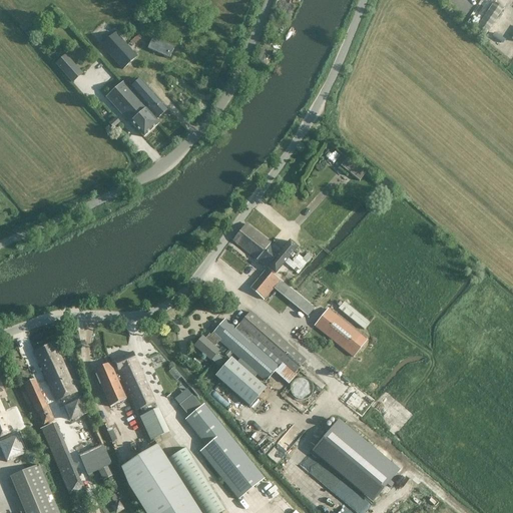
[(478,25),(492,0),(482,0),(471,21),(478,25)]
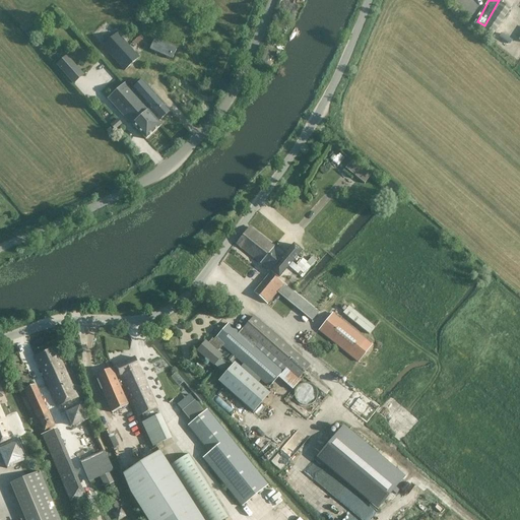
[(502,2),(484,26),(494,33),(512,9),(502,2)]
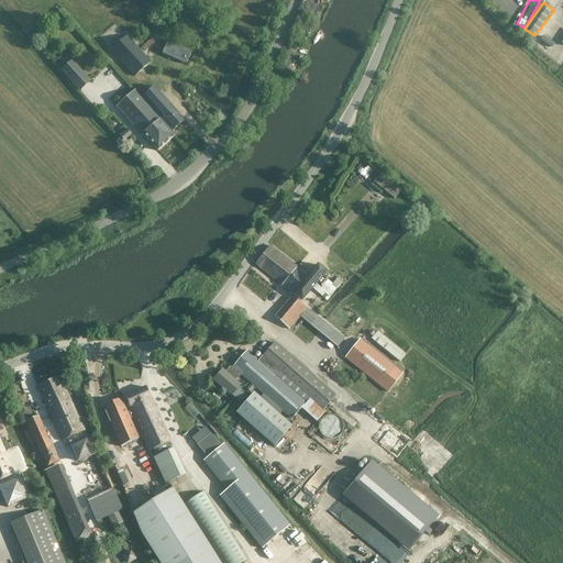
[(135,77),(151,63),(127,36),(111,51),(135,77)]
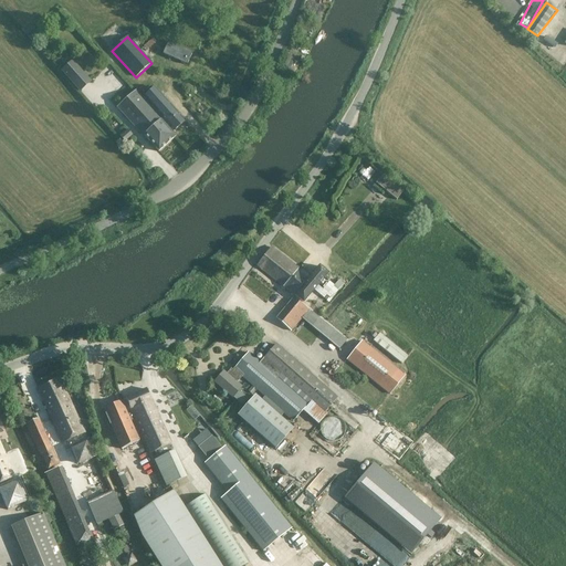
[(169,44),(165,54),(185,64),(189,54),(169,44)]
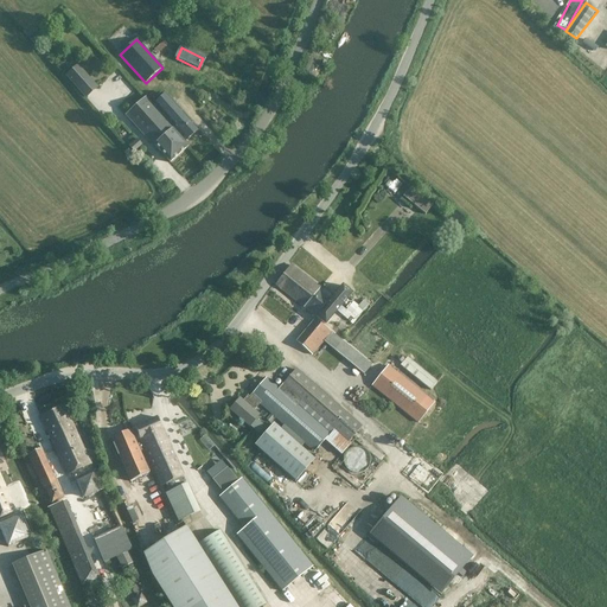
[(98,89),(77,66),(65,77),(85,100),(98,89)]
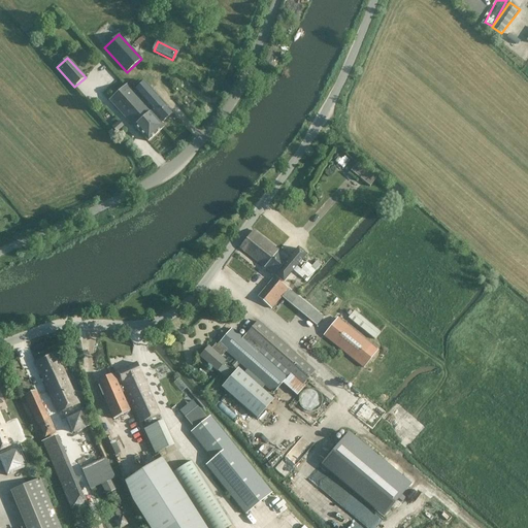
[(158,121),(160,119),(162,122),(172,111),(144,81),(134,91),(151,109),(150,110),(149,111),(158,121)]
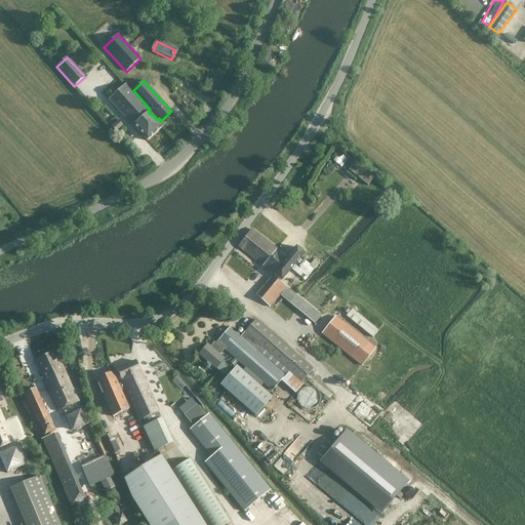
[(149,110),(126,84),(109,101),(133,127),(134,126),(148,140),(163,126),(157,120),(148,111),(149,110)]
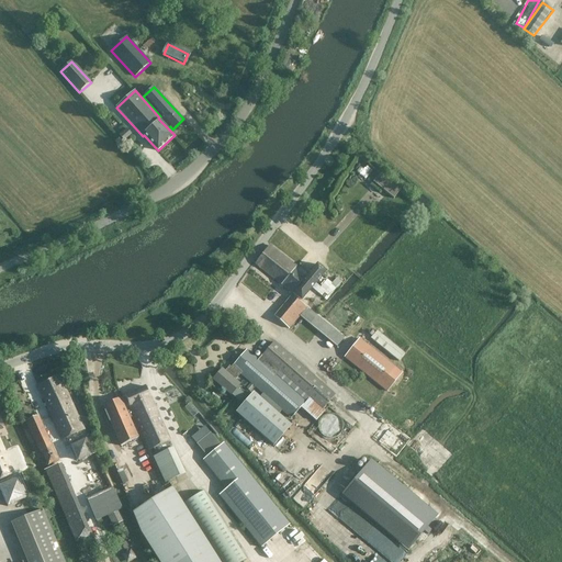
[(124,142),(132,135),(127,130),(119,136),(124,142)]
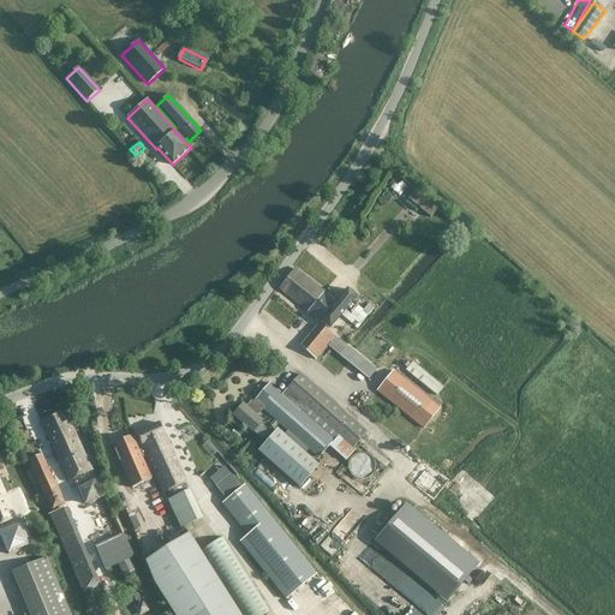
[(410,197),(431,215),(437,208),(415,190),(410,197)]
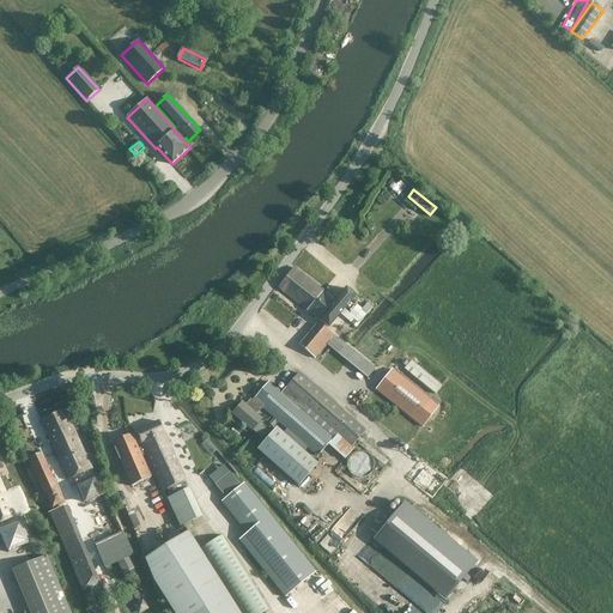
[(295,267),(278,289),(296,302),(329,328),(341,314),(334,309),(332,310),(329,309),(328,311),(323,307),(321,304),(321,305),(319,303),(327,292),(295,267)]
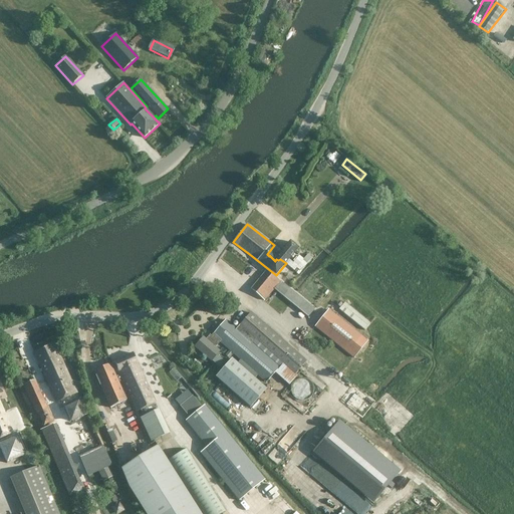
[(280,259),(286,263),(298,249),(290,242),(282,252),(274,245),(267,254),(269,256),(269,255),(271,257),(275,261),(276,259),(278,260),(280,259)]
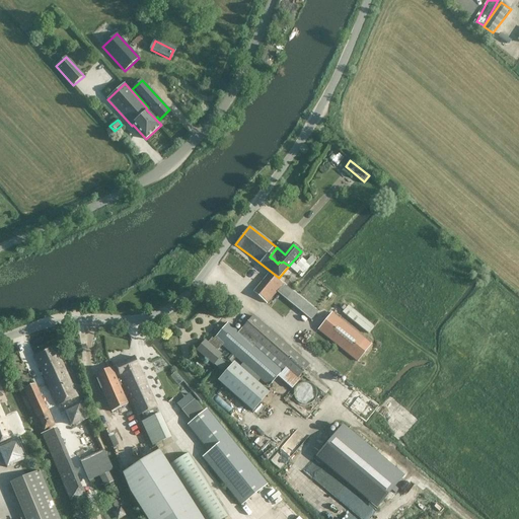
[(267,304),(284,284),(270,274),(253,292),(267,304)]
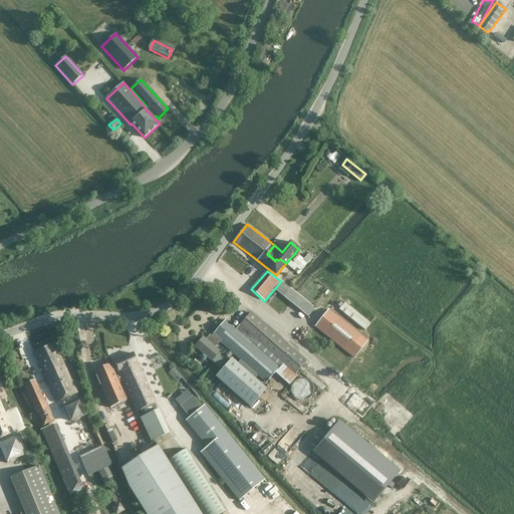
[(345,301),(339,308),(365,330),(371,323),(345,301)]
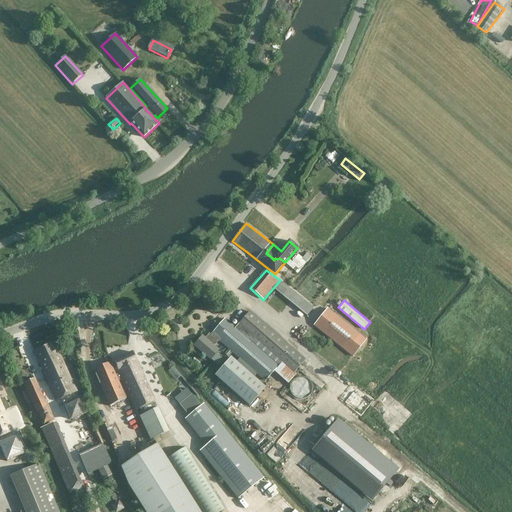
[(353,357),(366,340),(327,308),(314,325),(353,357)]
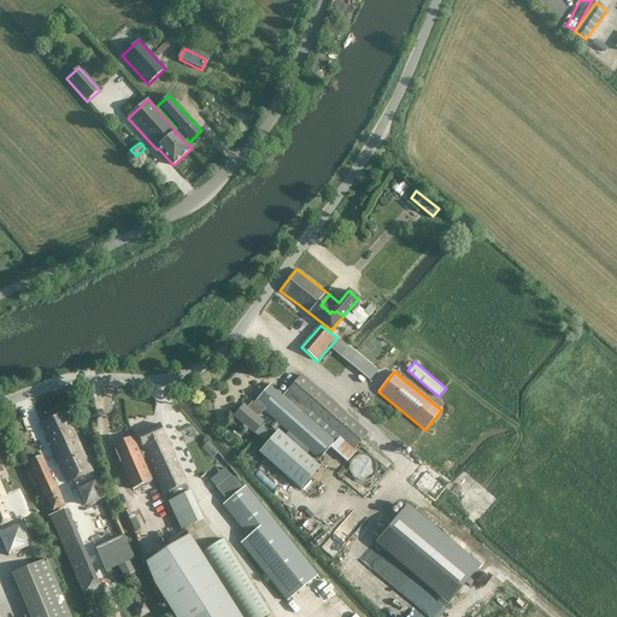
[(319,459),(324,453),(336,441),(327,433),(329,429),(354,451),(368,435),(300,376),(283,395),(270,385),(253,404),(252,401),(246,409),(244,405),(234,417),(262,441),(269,434),(260,425),(263,423),(258,418),(265,411),(319,459)]
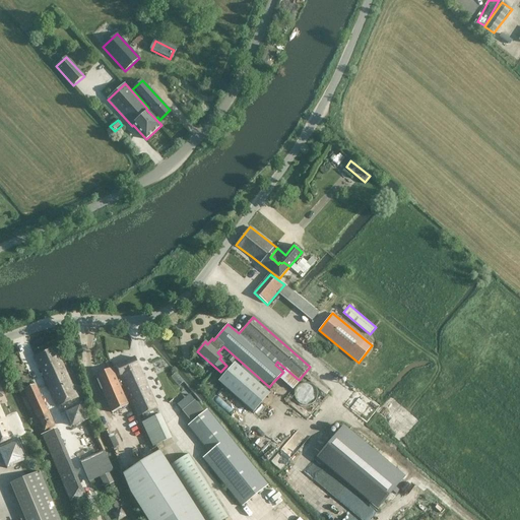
[(80,398),(72,382),(55,348),(35,358),(57,408),(80,398)]
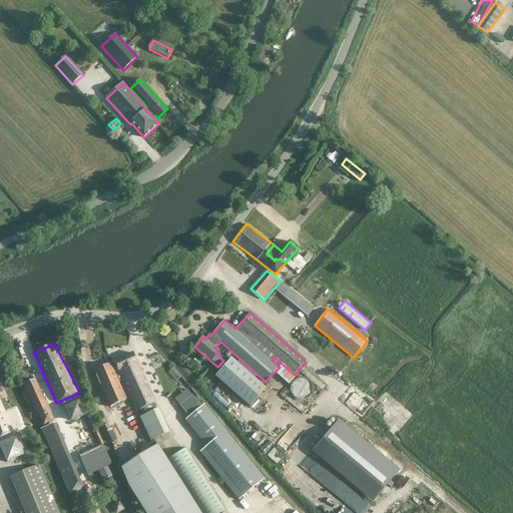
[(153,411),(149,405),(153,403),(132,353),(119,358),(119,359),(114,362),(112,363),(118,377),(120,382),(123,381),(137,411),(140,409),(144,416),(141,418),(152,440),(168,432),(156,410),(153,411)]
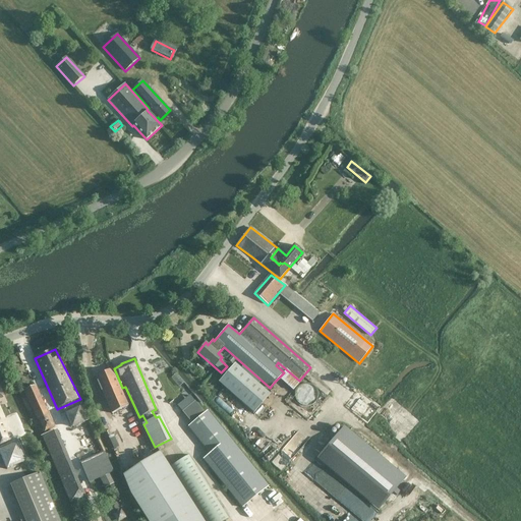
[(271,395),(257,383),(236,364),(219,383),(253,412),(271,395)]
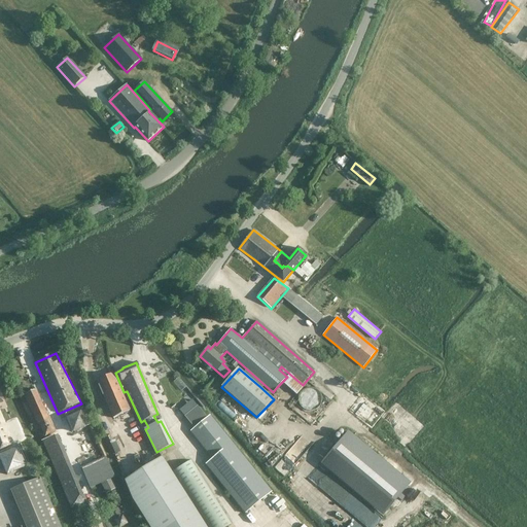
[(121,387),(115,373),(96,381),(113,419),(130,411),(121,392),(124,392),(121,387)]
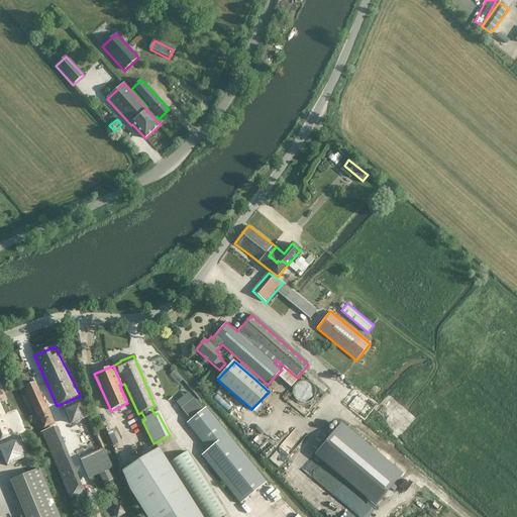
[(44,429),(55,424),(35,383),(23,388),(37,417),(39,416),(44,429)]
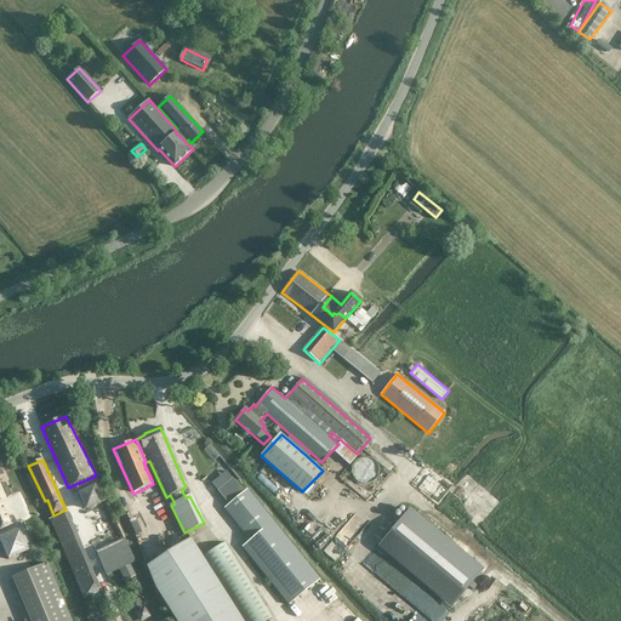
[(429,466),(417,483),(440,500),(453,482),(429,466)]
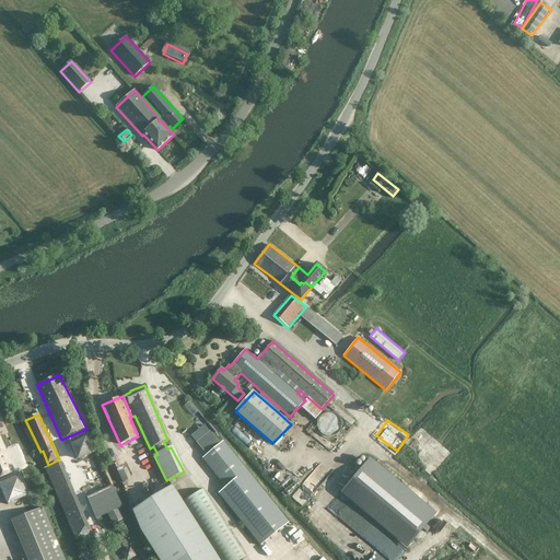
[(80,459),(97,451),(89,431),(72,440),(73,444),(72,444),(80,459)]
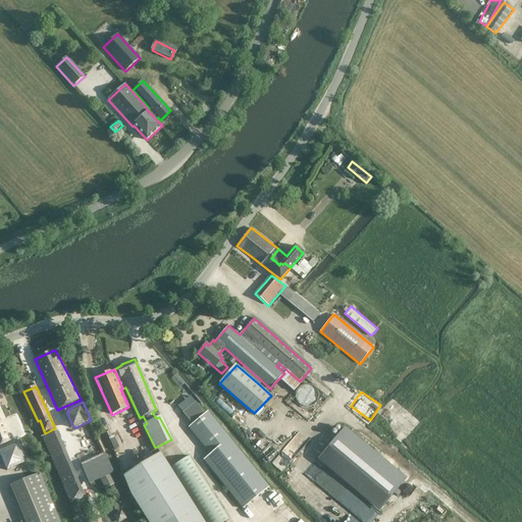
[(0,446),(14,439),(0,405),(0,446)]
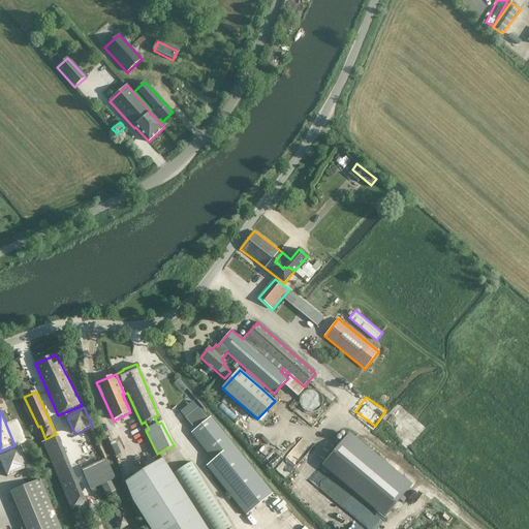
[(246,516),(272,494),(211,418),(191,434),(213,461),(207,466),(246,516)]
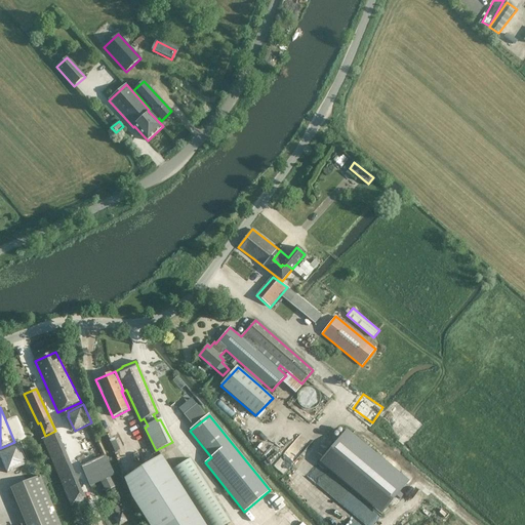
[(258,452),(274,463),(297,434),(283,422),(258,452)]
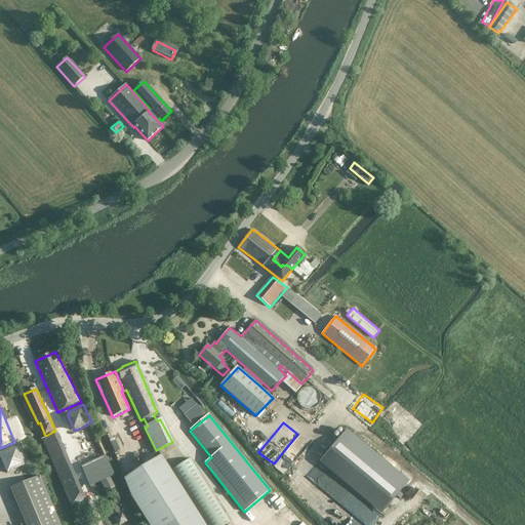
[(346,431),(326,454),(388,507),(407,482),(346,431)]
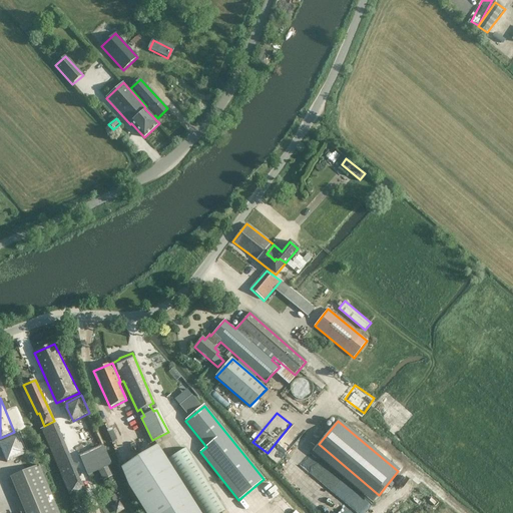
[(69,495),(85,489),(82,482),(77,484),(52,425),(41,429),(69,495)]
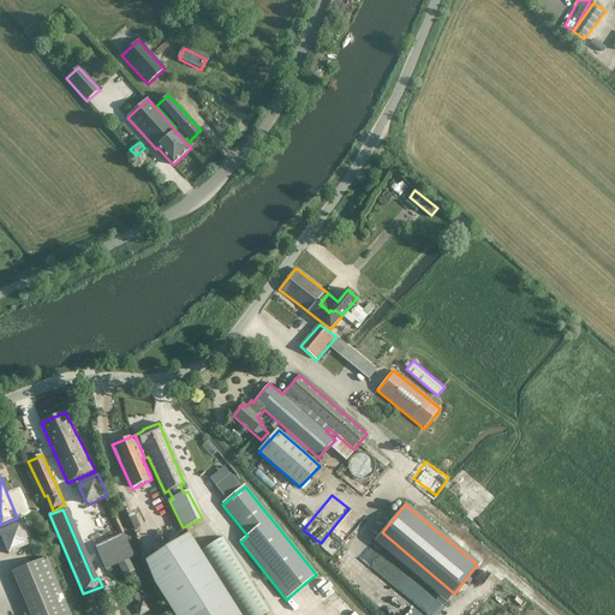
[(30,544),(21,523),(0,531),(0,536),(9,554),(30,544)]
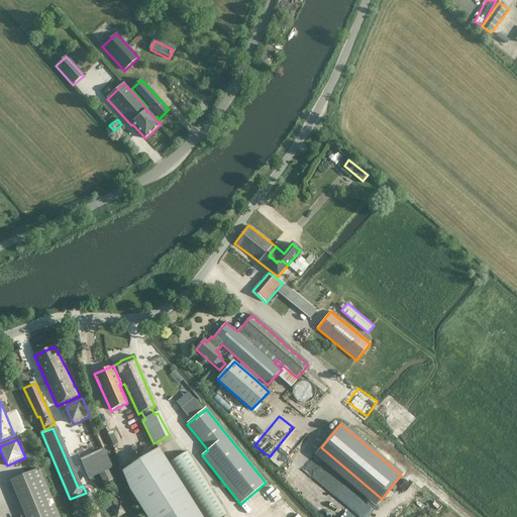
[(203,516),(170,463),(161,449),(123,473),(151,516),(203,516)]
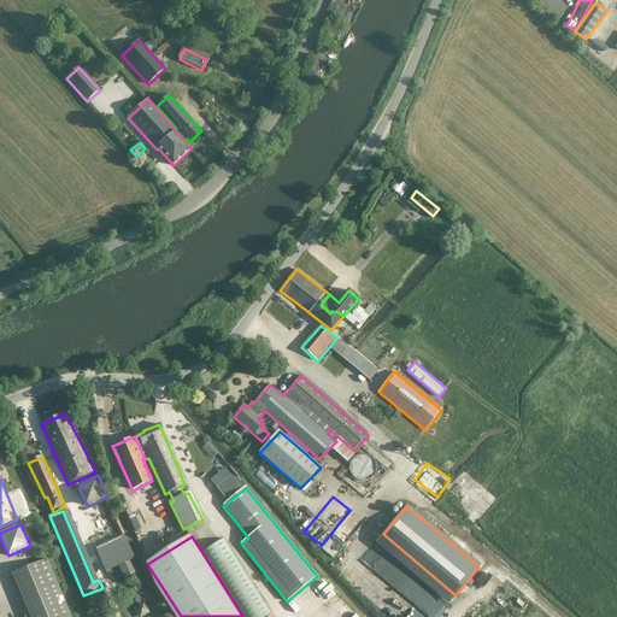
[(129,576),(136,573),(119,539),(107,546),(118,566),(122,564),(129,576)]
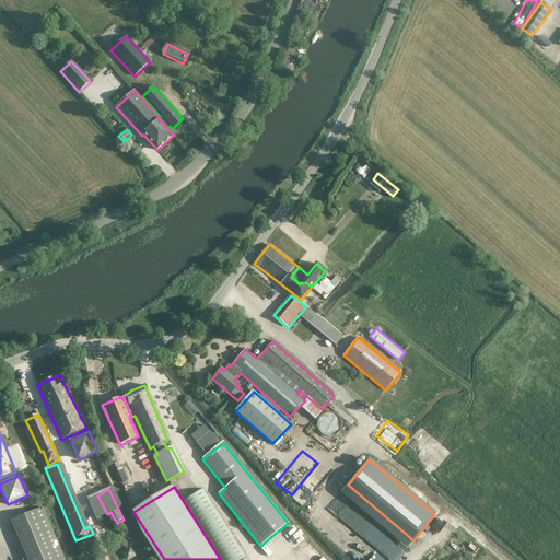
[(184,502),(220,559),(242,559),(245,558),(203,489),(184,502)]
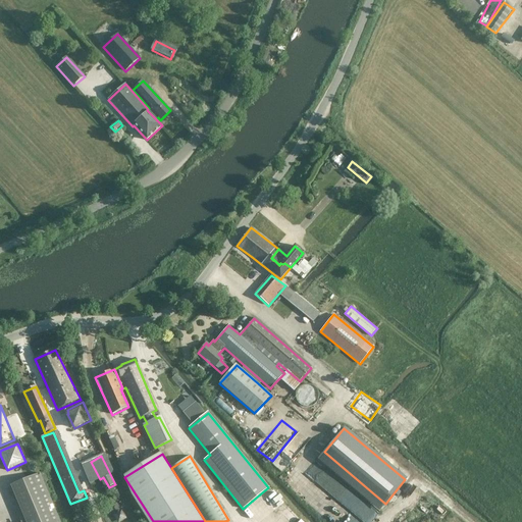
[(25,521),(59,521),(40,474),(11,485),(25,521)]
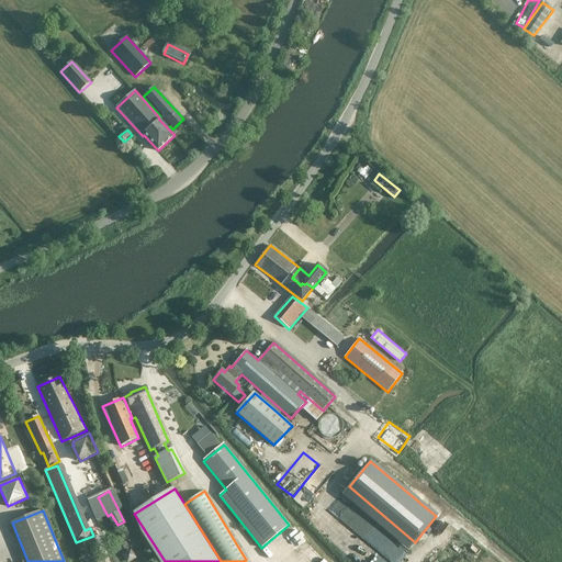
[(336,546),(349,536),(348,534),(353,530),(343,516),(324,529),(336,546)]
